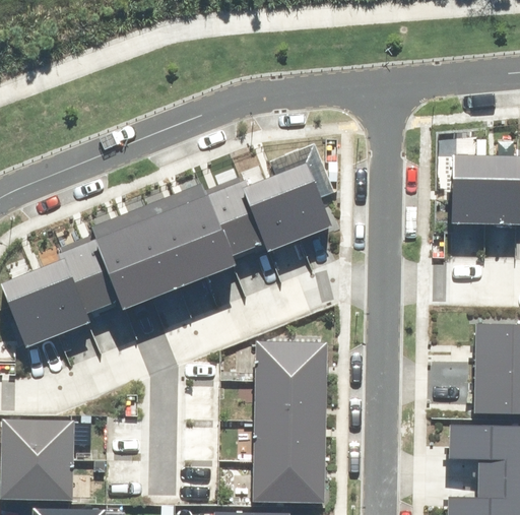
[(452,155),(450,223),(484,224),(486,145),(478,144),(478,155),(452,155)]
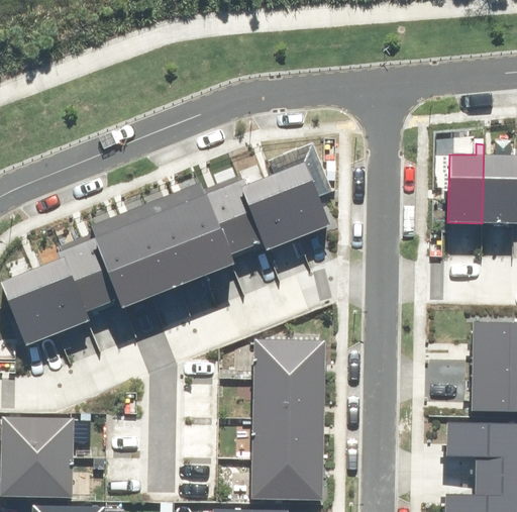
[(484,144),(482,223),(515,224),(515,215),(516,156),(492,156),(492,144),(484,144)]
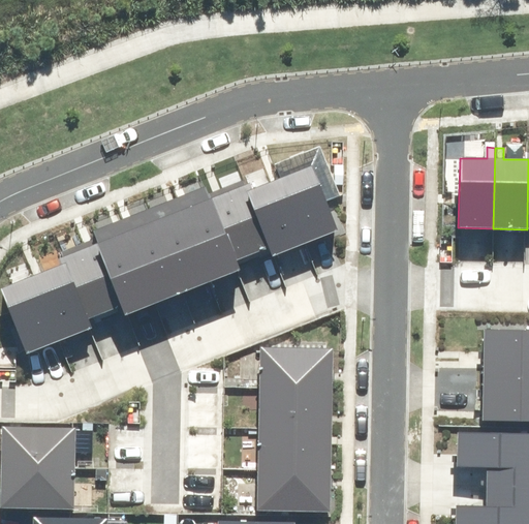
[(310,164),(279,177),(306,243),(331,233),(337,229),(310,164)]
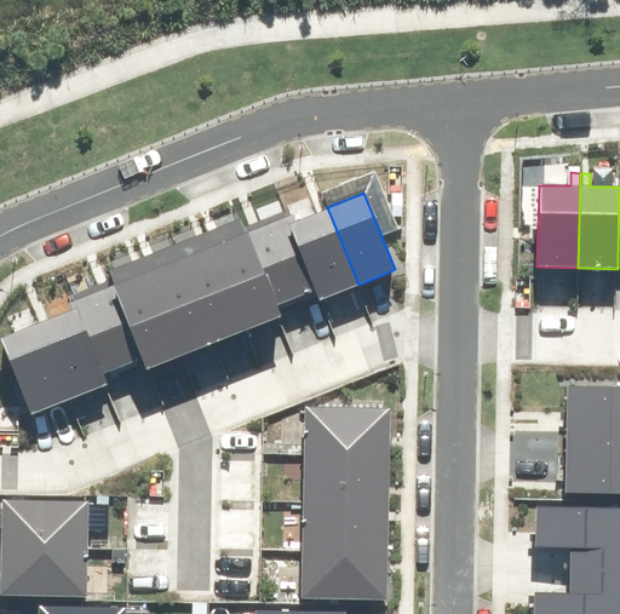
[(327,207),(288,223),(317,296),(319,300),(359,285),(327,207)]
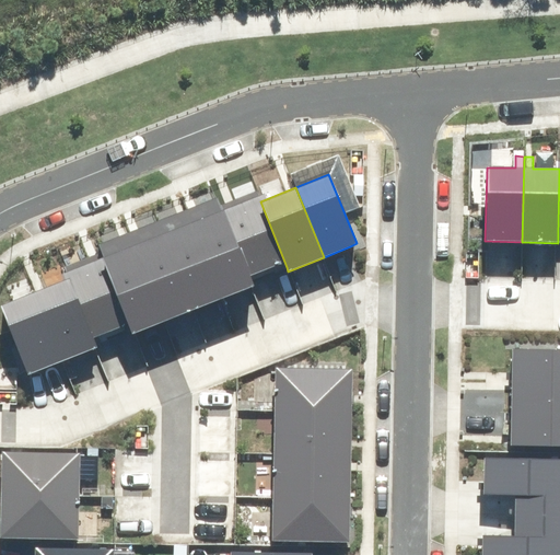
[(257,193),(220,207),(248,281),(287,267),(260,201),(257,193)]
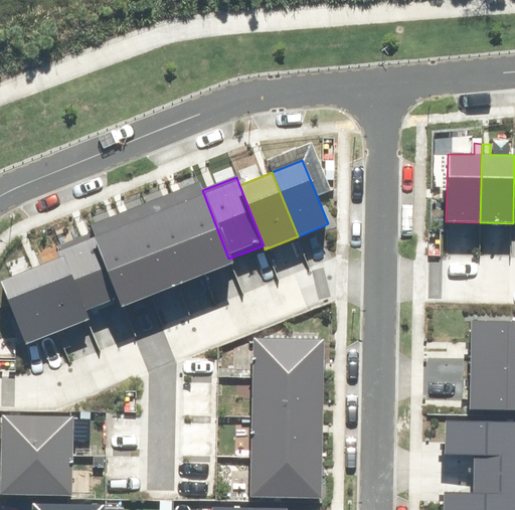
[(202,190),(199,183),(172,193),(204,274),(230,264),(228,259),(202,190)]
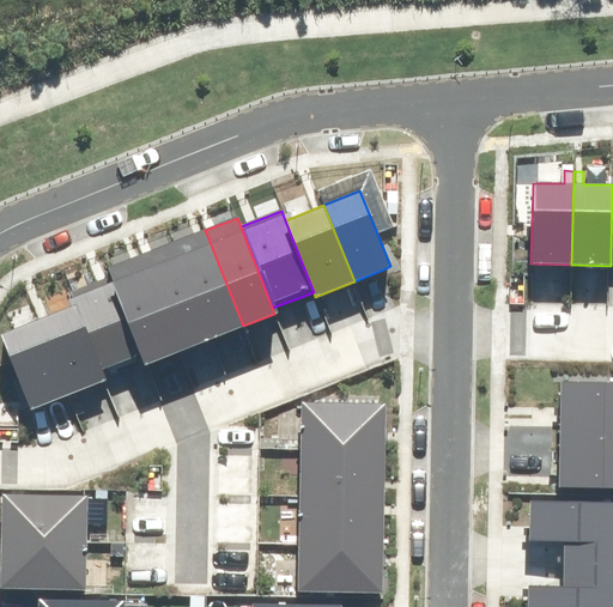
[(243,326),(205,230),(174,242),(211,338),(243,326)]
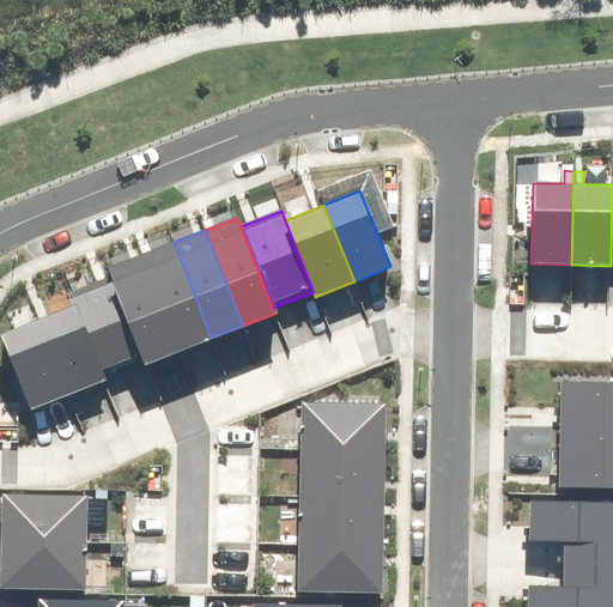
[(211,338),(174,242),(143,255),(178,350),(211,338)]
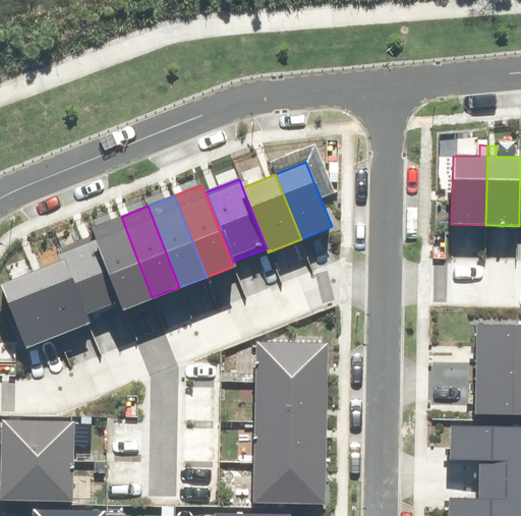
[(152,297),(121,217),(94,227),(100,244),(123,305),(124,308),(152,297)]
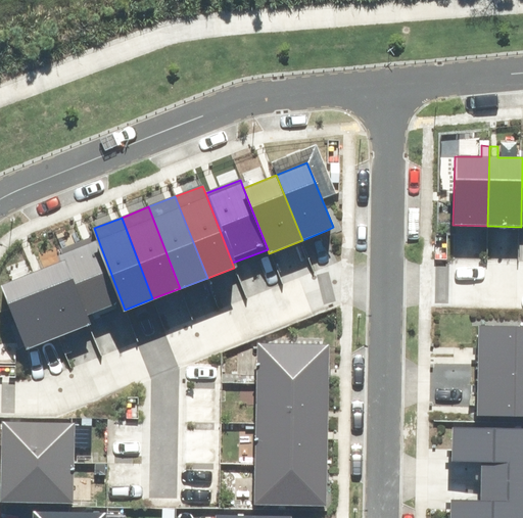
[(124,307),(100,245),(98,240),(65,253),(67,259),(93,320),(124,307)]
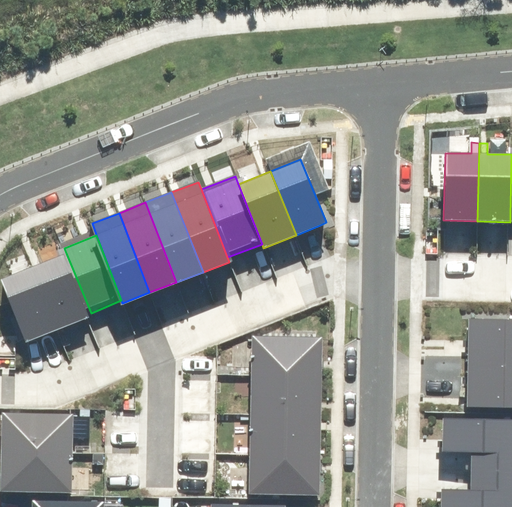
[(91,313),(66,253),(33,267),(58,327),(91,313)]
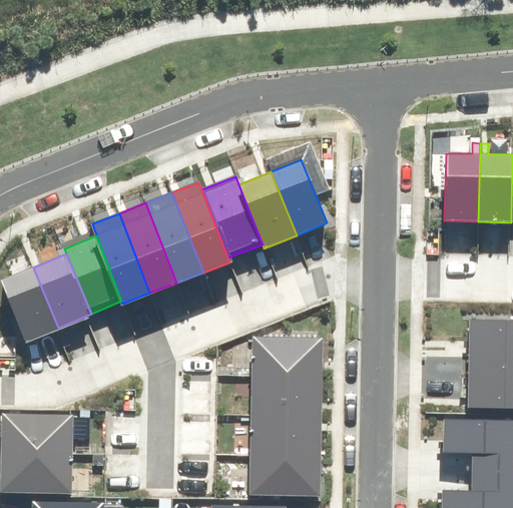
[(58,328),(33,268),(0,281),(26,341),(58,328)]
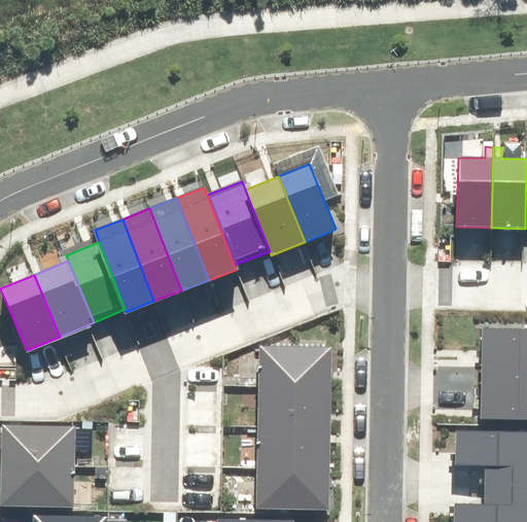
[(481,348),(481,357),(526,358),(526,328),(482,327),(481,348)]
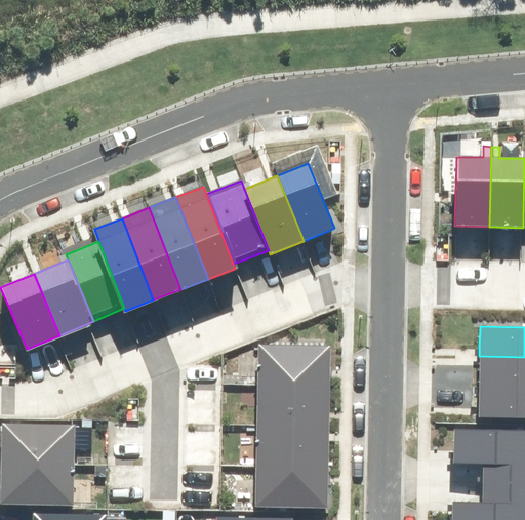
[(327,388),(328,348),(260,346),(258,386),(327,388)]
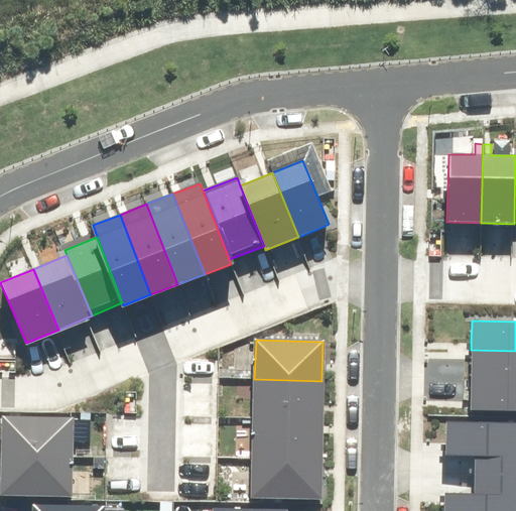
[(515,351),(471,350),(470,380),(515,381),(515,351)]
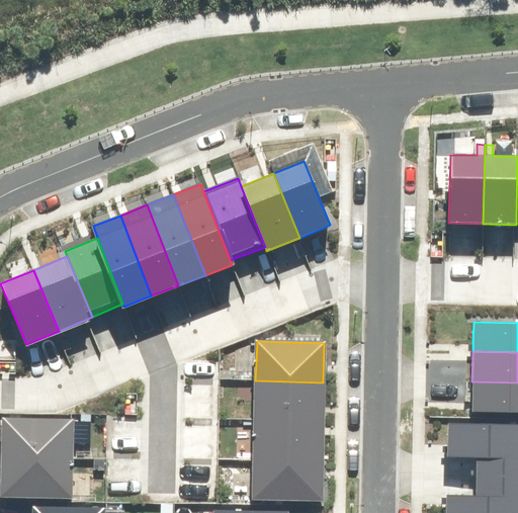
[(321,422),(323,382),(255,380),(254,420),(321,422)]
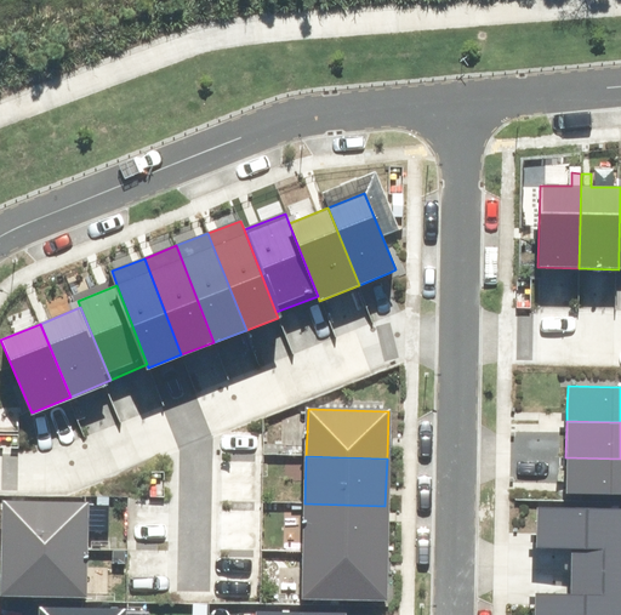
[(620,459),(565,457),(563,493),(620,494),(620,459)]
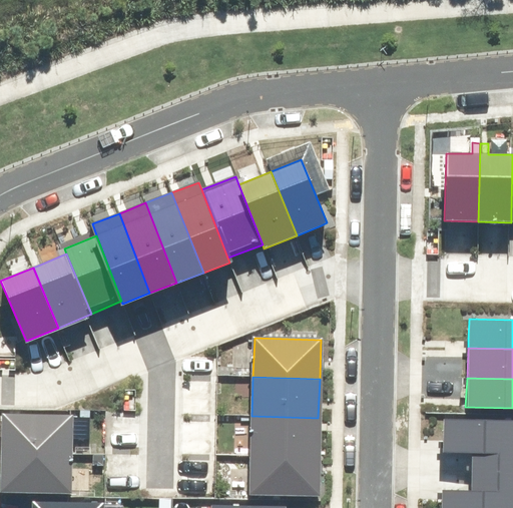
[(73,454),(73,415),(4,415),(3,454),(73,454)]
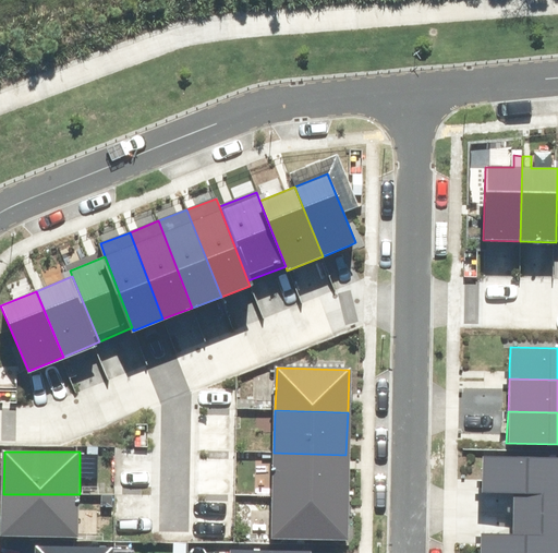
[(344,497),(346,455),(274,453),(273,495),(344,497)]
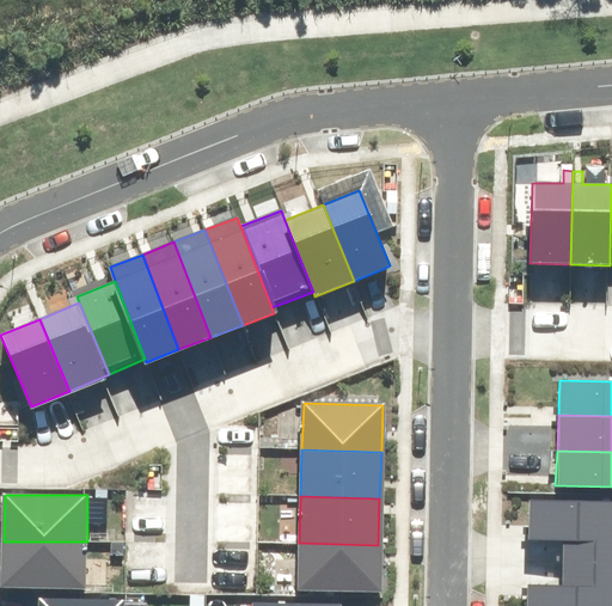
[(611,502),(528,501),(528,540),(562,540),(561,562),(611,562),(611,502)]
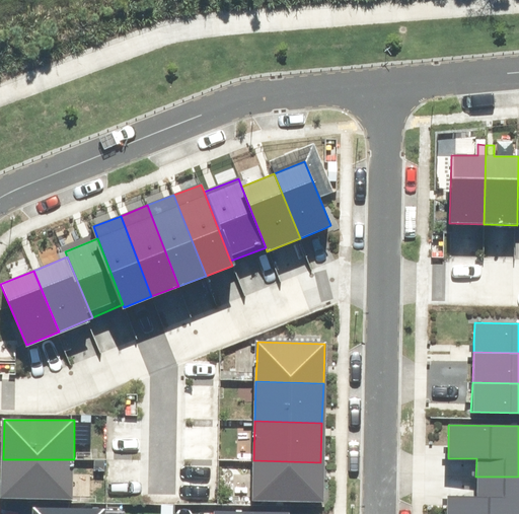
[(73,499),(74,459),(3,459),(3,499),(73,499)]
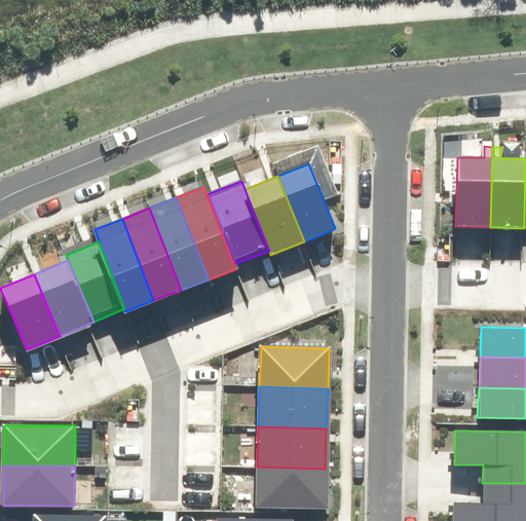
[(324,509),(325,469),(257,467),(256,507),(324,509)]
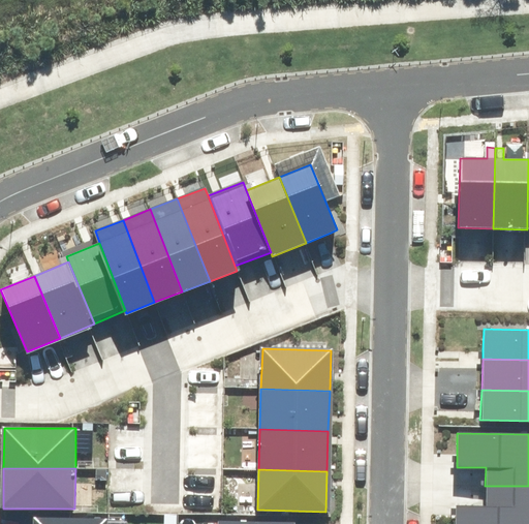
[(528,523),(528,486),(485,486),(485,504),(455,503),(454,523),(528,523)]
